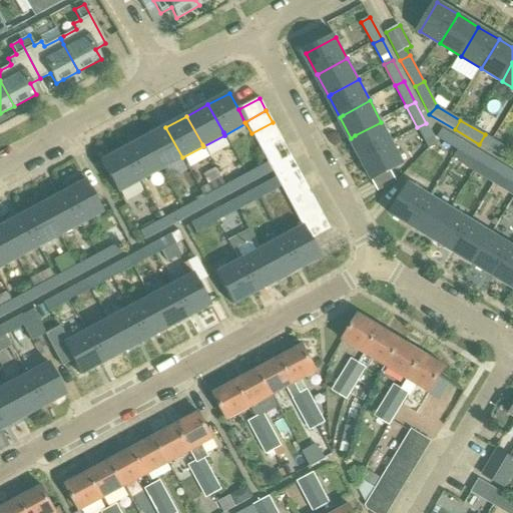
[(258,145),(279,134),(273,122),(251,133),(258,145)]
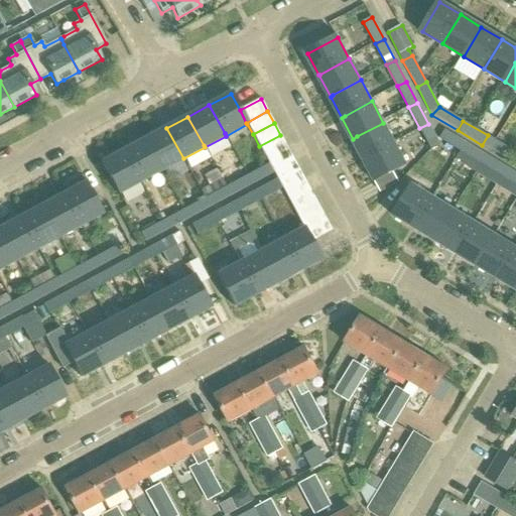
[(370,157),(395,144),(383,123),(357,136),(353,139),(365,160),(370,157)]
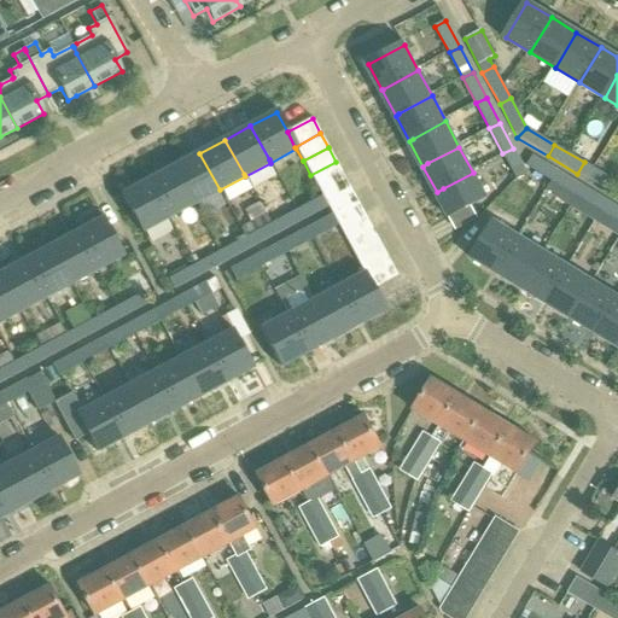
[(513,149),(502,153),(517,180),(528,174),(513,149)]
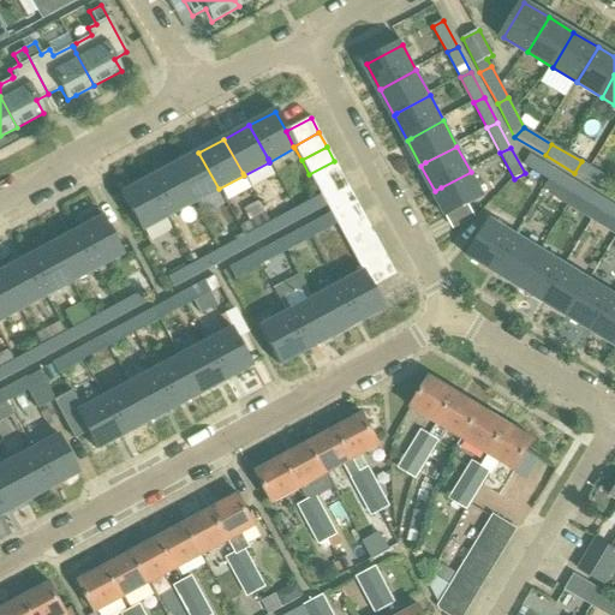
[(193,203),(219,189),(198,153),(173,166),(193,203)]
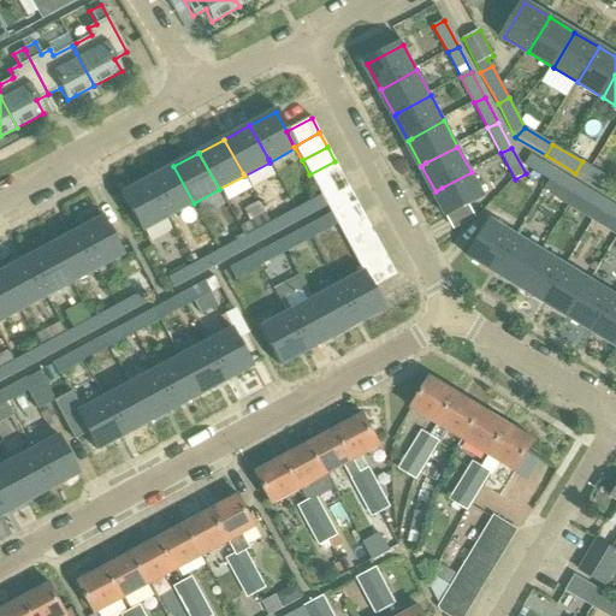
[(550,182),(556,171),(531,155),(525,166),(550,182)]
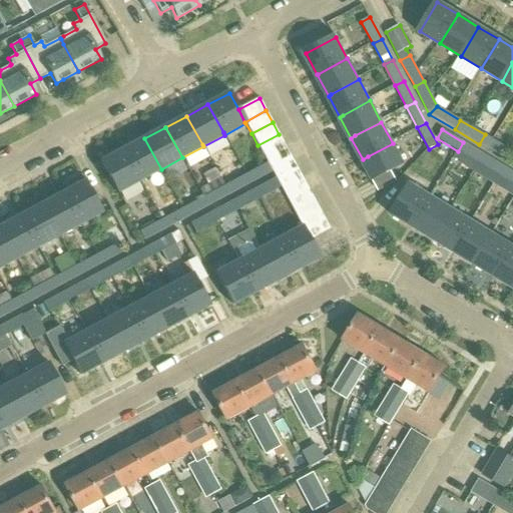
[(265,157),(286,146),(279,134),(258,145),(265,157)]
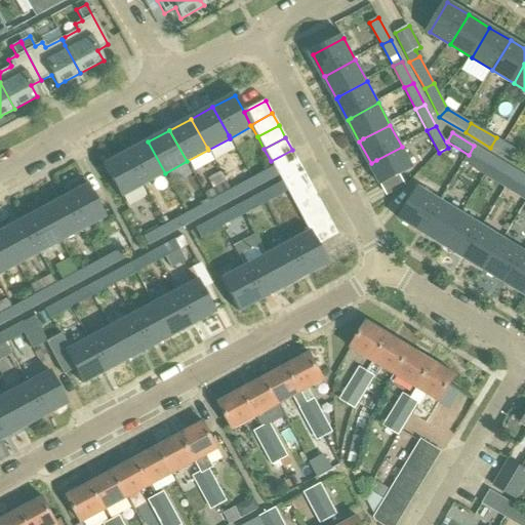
[(496,137),(490,148),(517,163),(522,154),(496,137)]
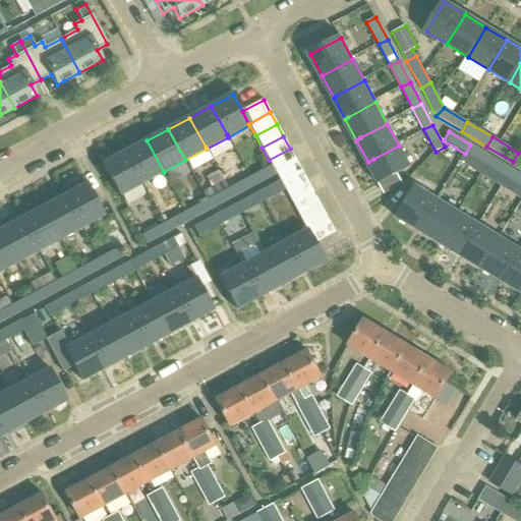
[(142,183),(164,172),(147,140),(125,153),(142,183)]
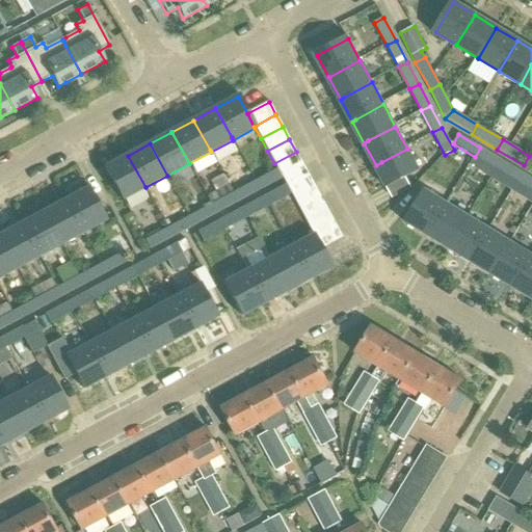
[(496,169),(502,160),(480,148),(475,157),(496,169)]
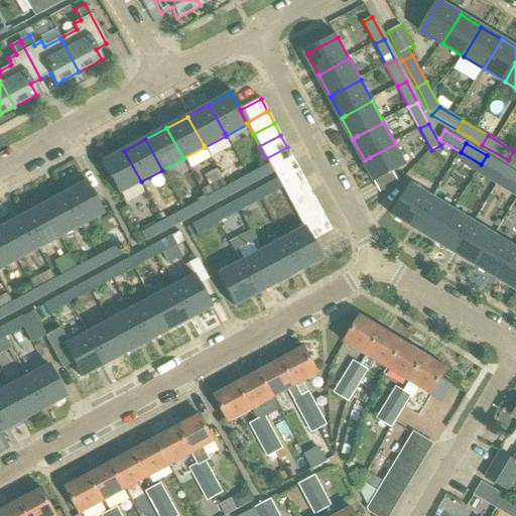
[(370,157),(365,160),(376,181),(406,165),(395,144),(370,157)]
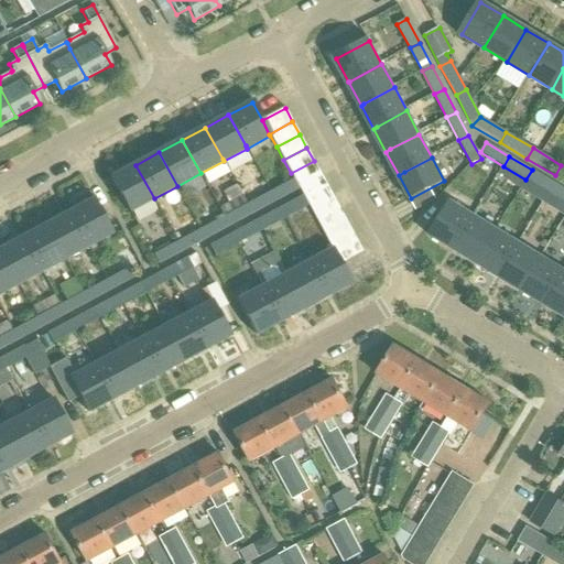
[(297,186),(321,173),(314,161),(291,173),(293,179),(297,186)]
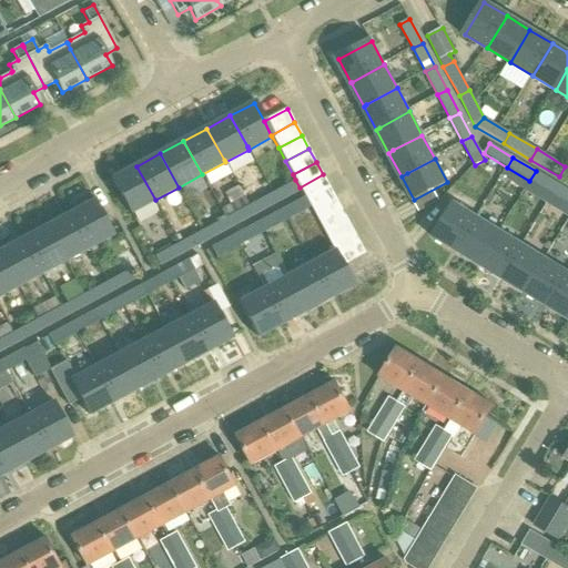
[(131,213),(155,200),(137,166),(113,179),(131,213)]
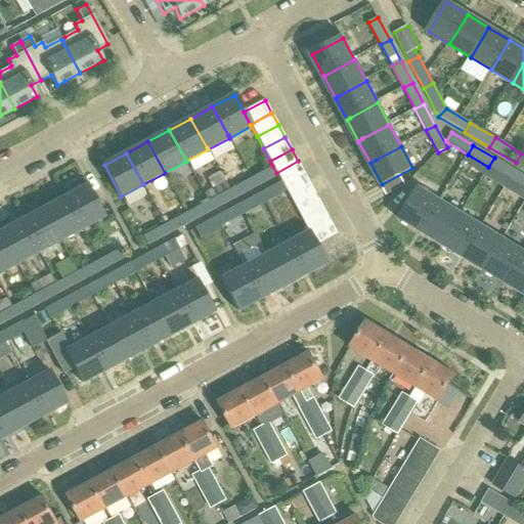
[(510,180),(515,171),(494,158),(488,167),(510,180)]
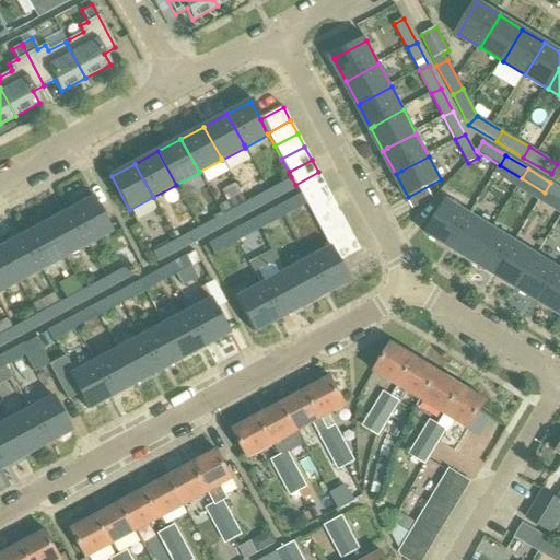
[(303,198),(326,185),(318,172),(295,185),(298,187),(301,195),(303,198)]
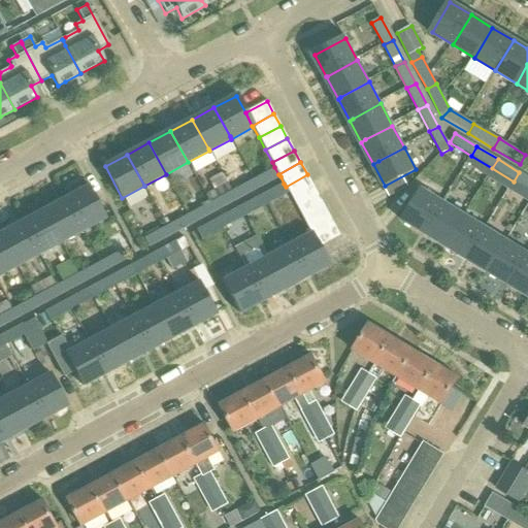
[(281,176),(278,174),(274,167),(253,179),(258,189),(281,176)]
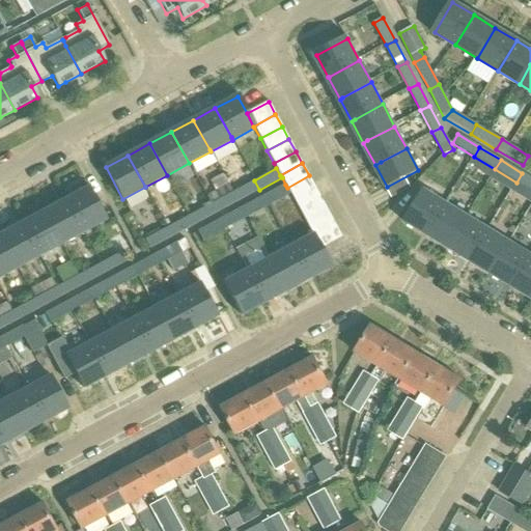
[(530,191),(530,178),(522,173),(516,183),(530,191)]
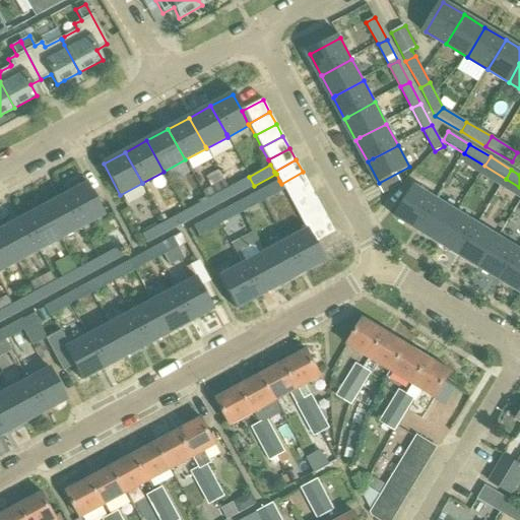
[(287,196),(309,184),(303,172),(281,184),(284,190),(287,196)]
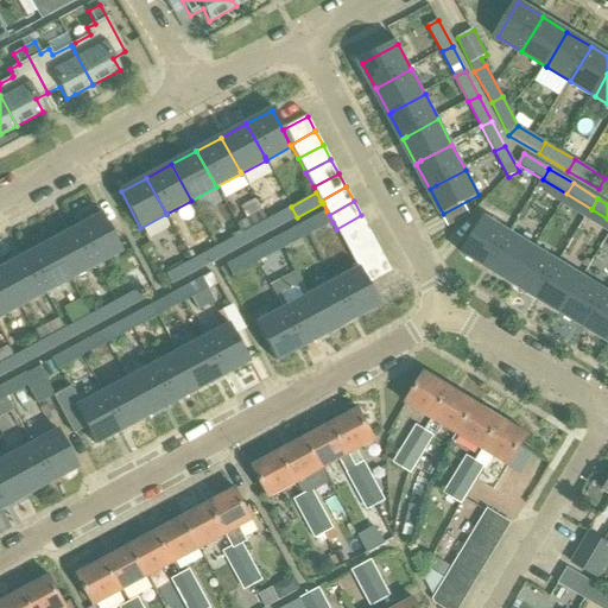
[(272,230),(297,217),(291,207),(266,220),(272,230)]
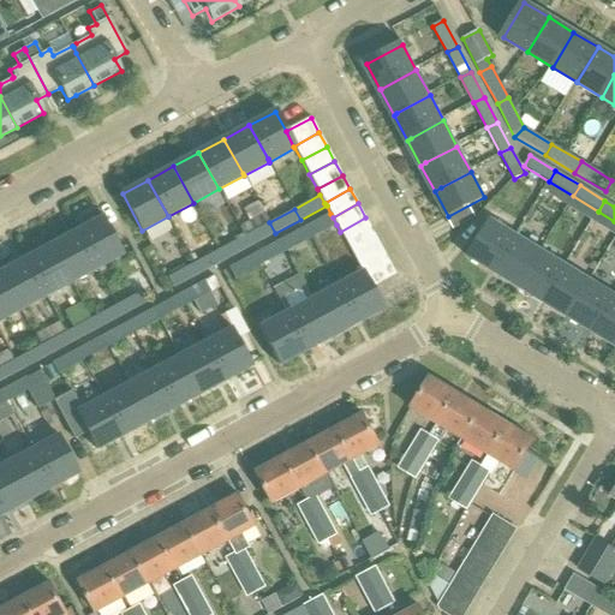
[(336,225),(333,218),(330,214),(305,227),(310,238),(336,225)]
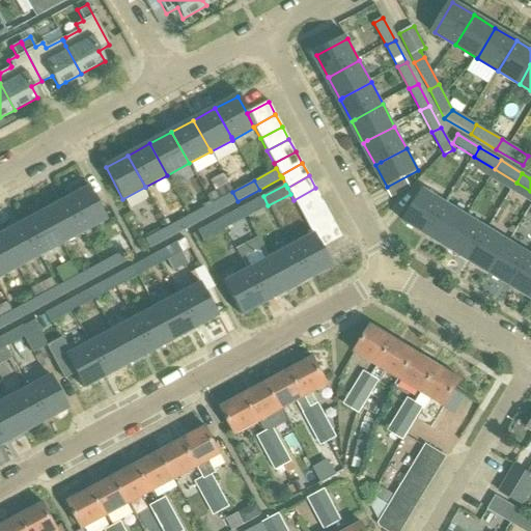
[(301,212),(323,200),(315,188),(294,200),(301,212)]
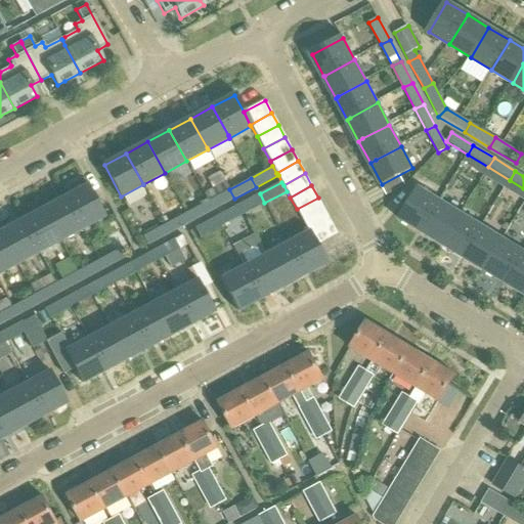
[(66,198),(82,229),(103,217),(87,186),(66,198)]
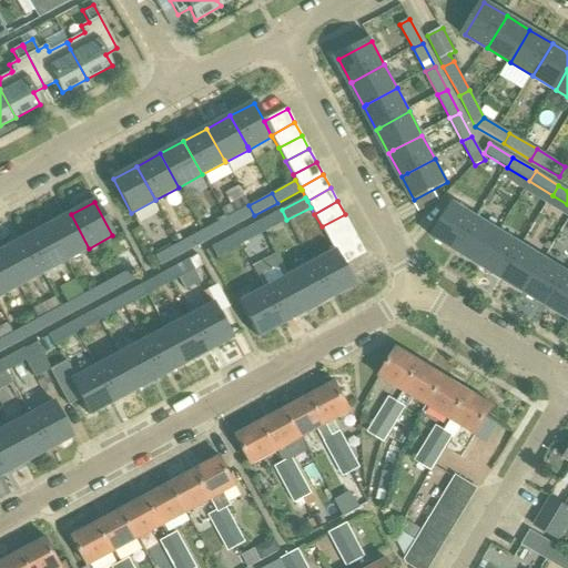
[(231,229),(254,215),(249,205),(225,217),(231,229)]
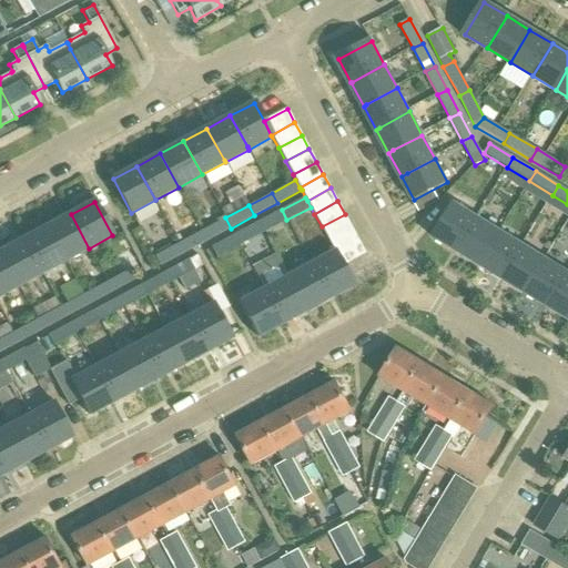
[(456,251),(476,219),(453,205),(434,236),(456,251)]
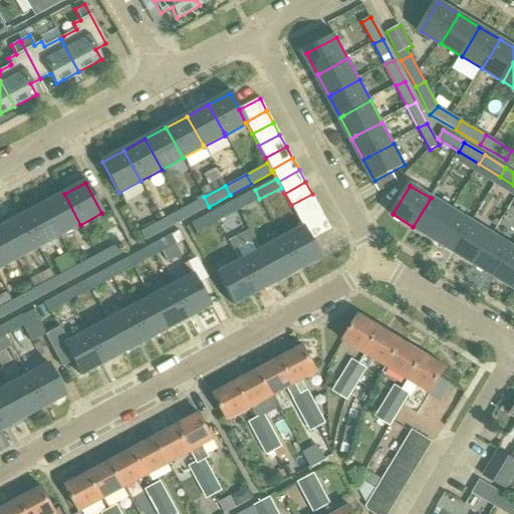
[(238,210),(259,199),(255,190),(233,202),(238,210)]
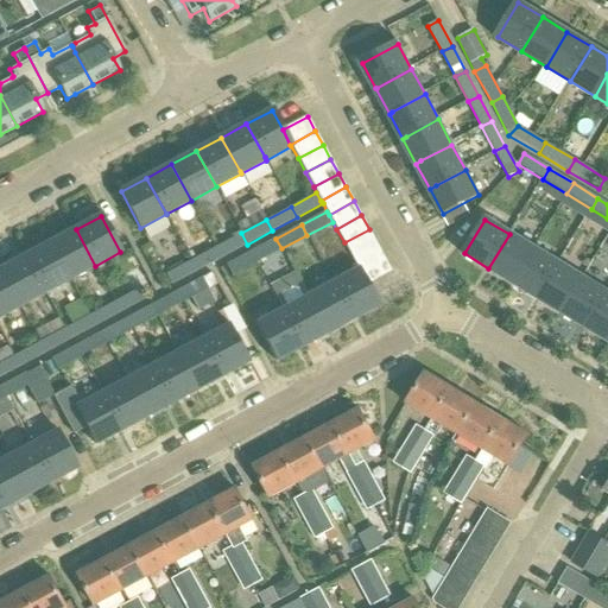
[(70,279),(95,266),(76,229),(51,244),(70,279)]
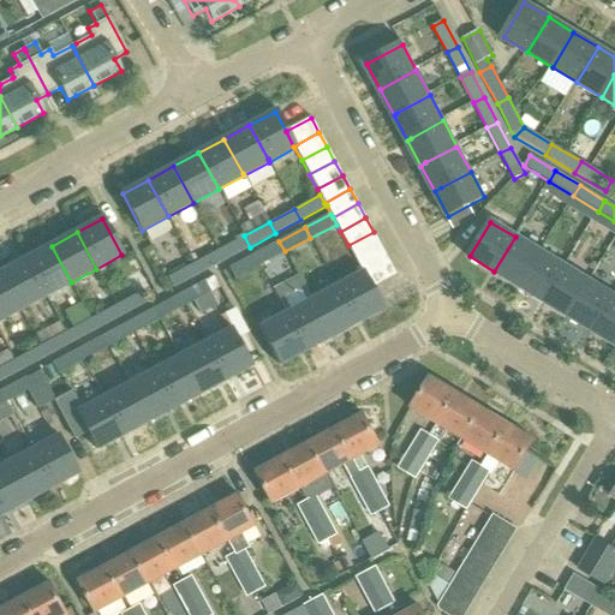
[(356,260),(381,246),(374,232),(348,245),(356,260)]
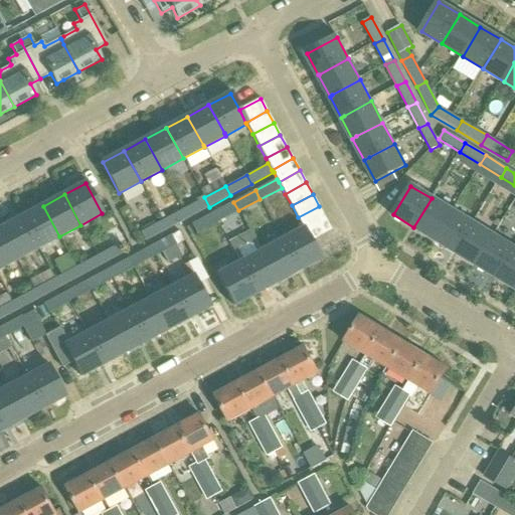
[(188,218),(209,207),(204,197),(183,209),(188,218)]
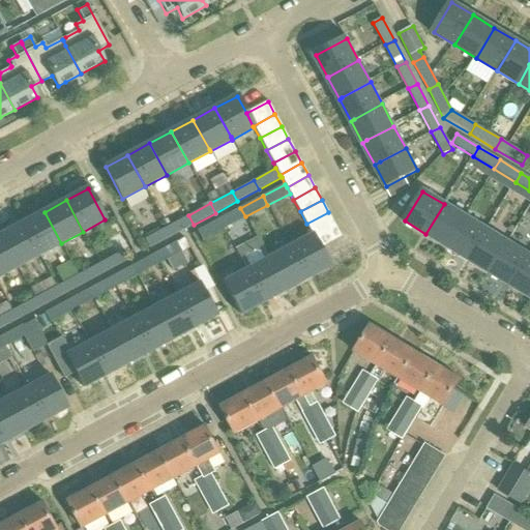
[(447,246),(465,216),(444,204),(425,234),(447,246)]
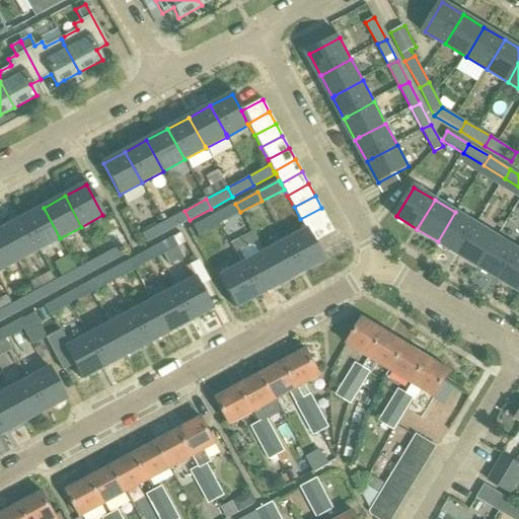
[(219,224),(240,212),(235,204),(214,215),(219,224)]
